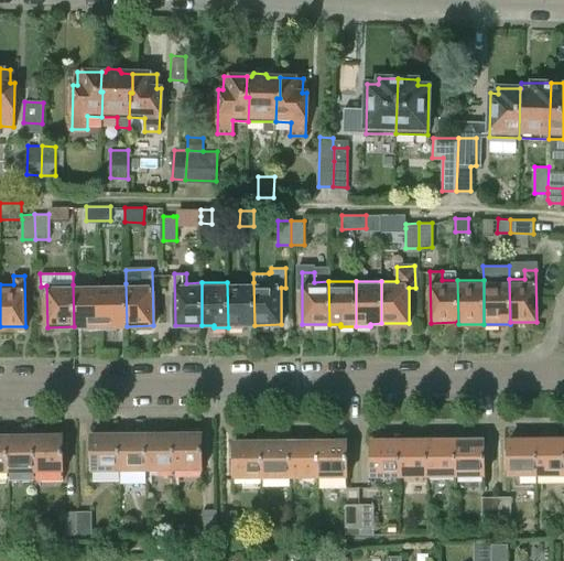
[(253,282),(227,282),(228,327),(242,327),(242,325),(255,325),(253,282)]
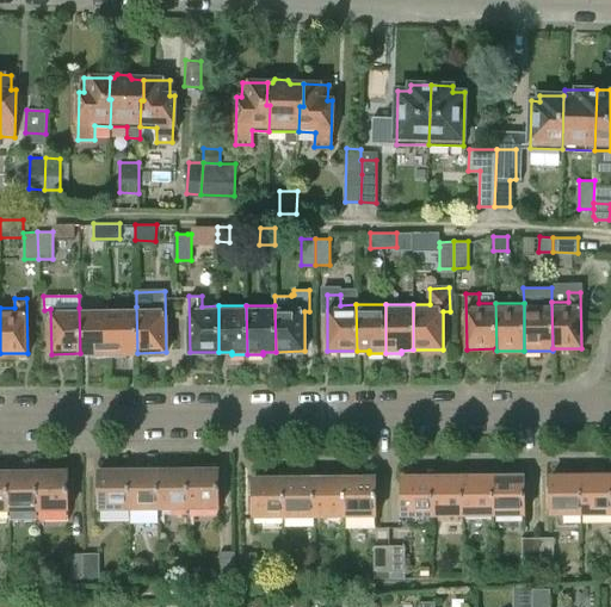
[(93,355),(109,355),(107,307),(79,308),(80,353),(93,353),(93,355)]
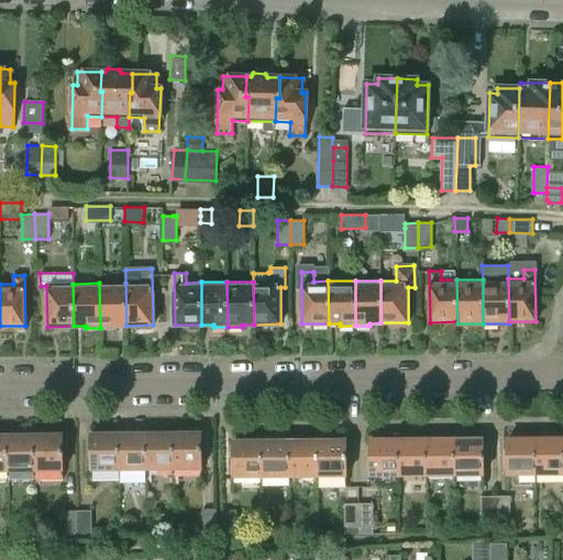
[(127,326),(125,283),(99,283),(100,328),(114,328),(114,326),(127,326)]
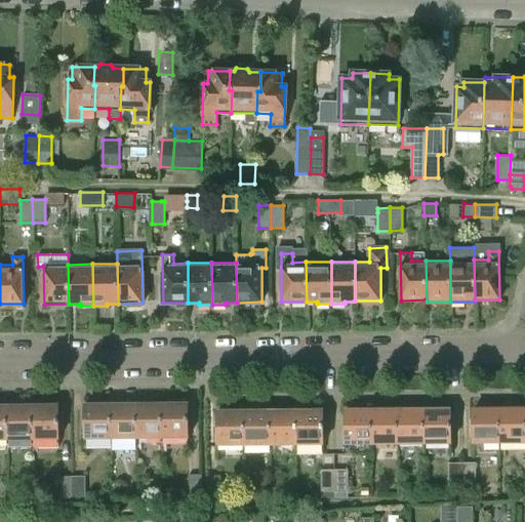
[(161,404),(162,437),(188,437),(188,403),(161,404)]
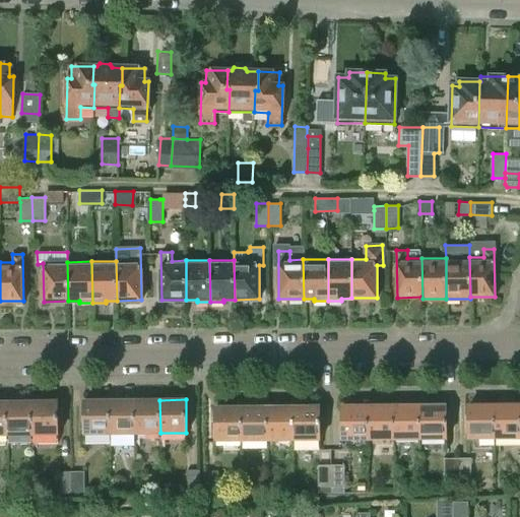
[(33,401),(33,435),(58,434),(57,400),(33,401)]
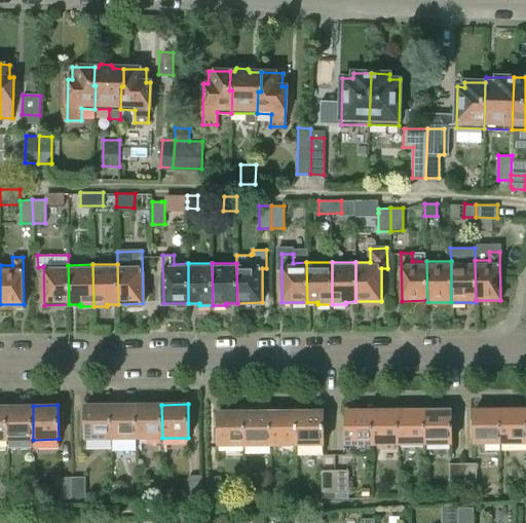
[(86,439),(112,439),(111,405),(85,405),(86,439)]
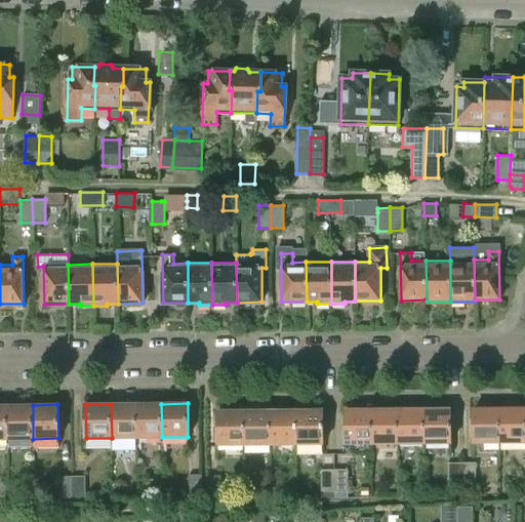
[(112,438),(136,438),(135,404),(111,404),(112,438)]
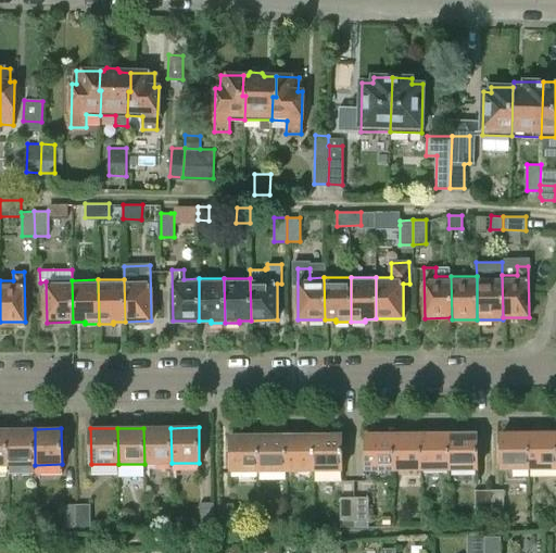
[(144,464),(172,463),(171,428),(143,428),(144,464)]
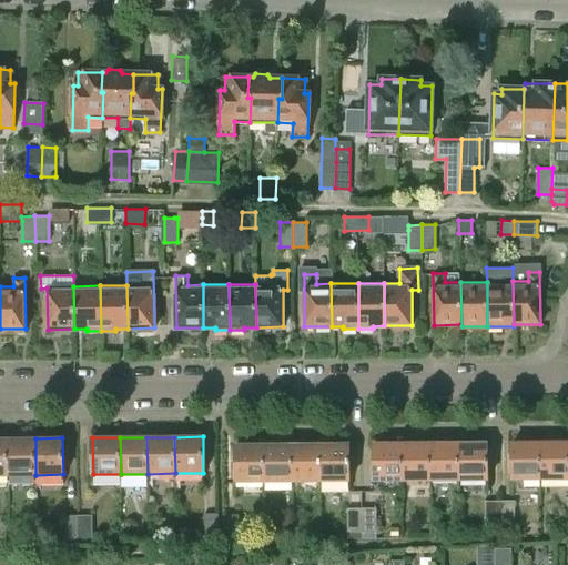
[(9,475),(36,475),(36,439),(8,439),(9,475)]
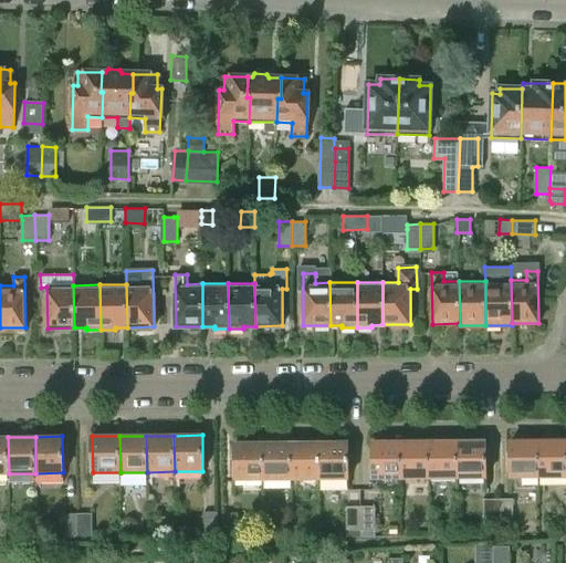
[(457,441),(458,478),(485,478),(485,440),(457,441)]
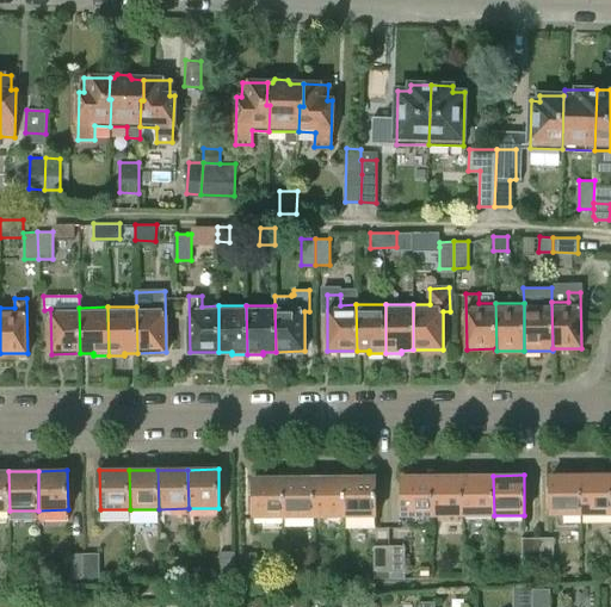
[(551,514),(582,514),(581,475),(551,475),(551,514)]
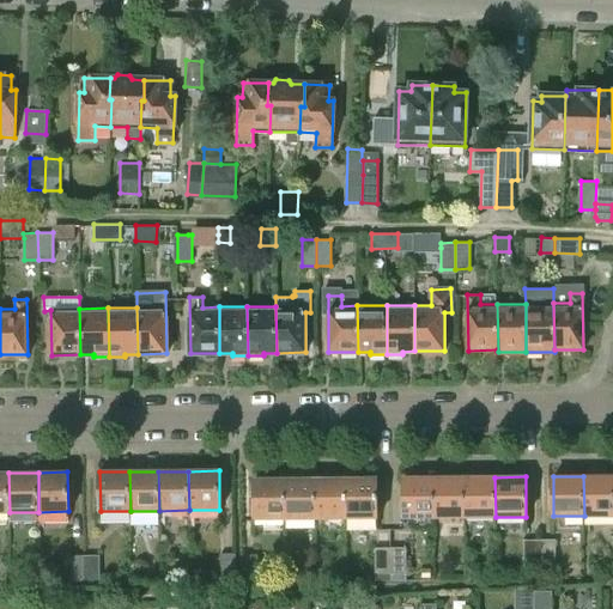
[(584,516),(612,515),(612,476),(583,476),(584,516)]
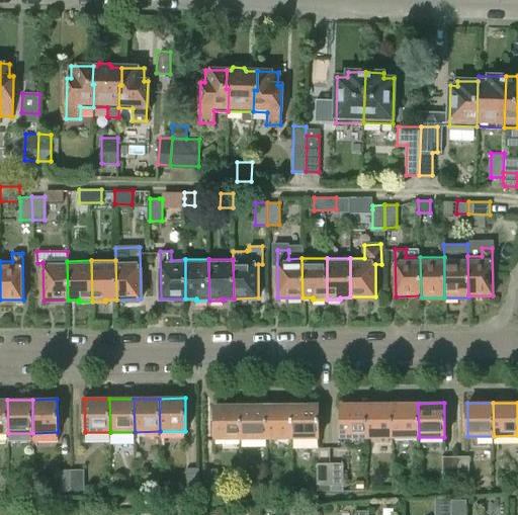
[(341,437),(367,437),(367,404),(341,404),(341,437)]
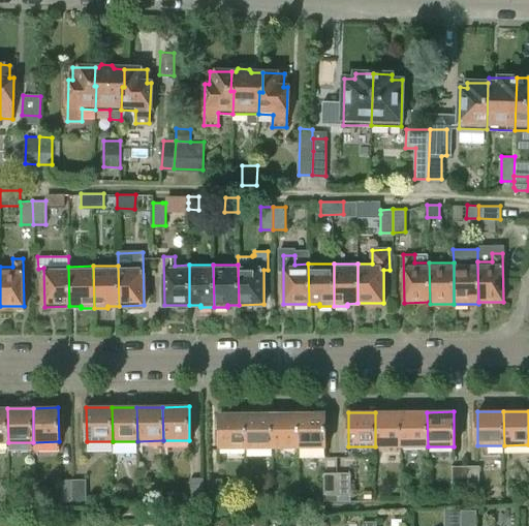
[(375,446),(401,446),(401,412),(375,412),(375,446)]
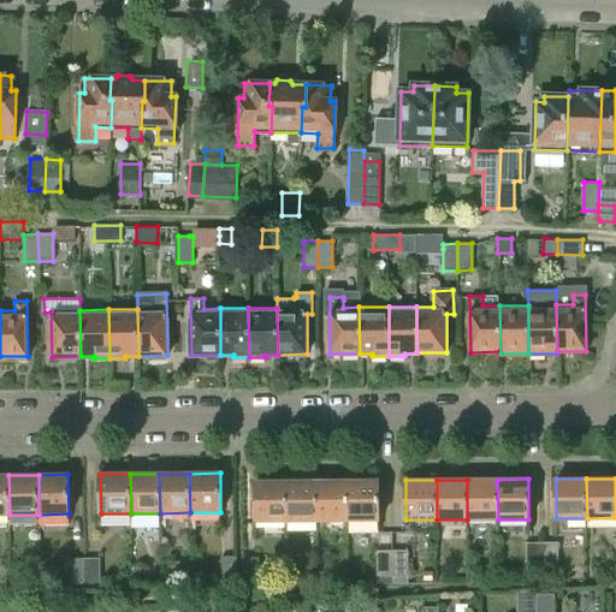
[(467,520),(498,520),(497,480),(467,480),(467,520)]
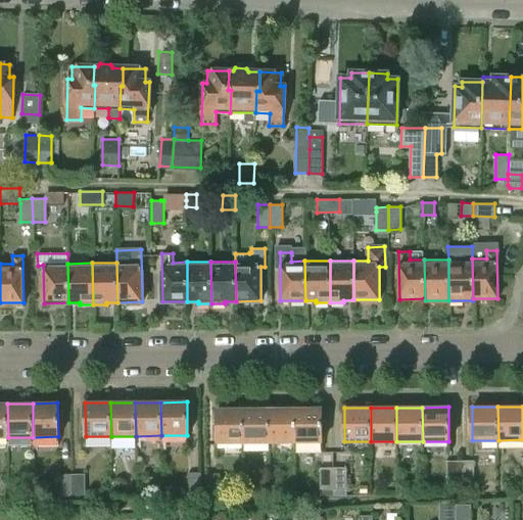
[(218,442),(244,442),(243,409),(218,410),(218,442)]
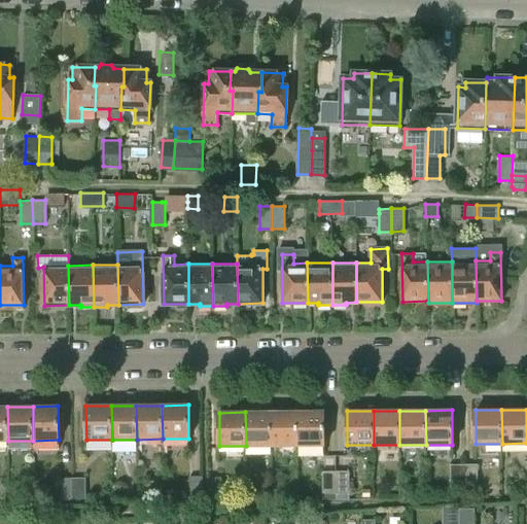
[(246,446),(272,446),(271,412),(245,412),(246,446)]
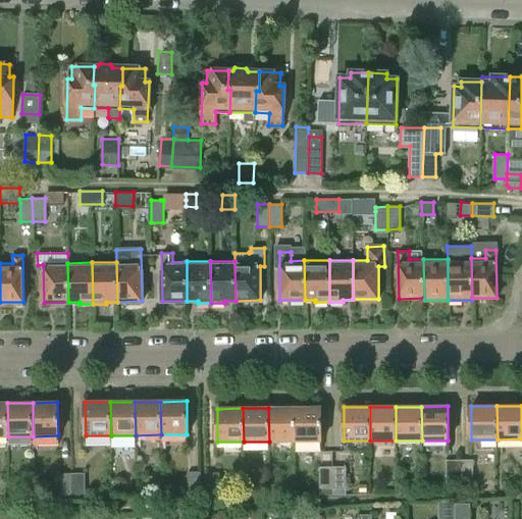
[(269,442),(295,442),(295,408),(268,408),(269,442)]
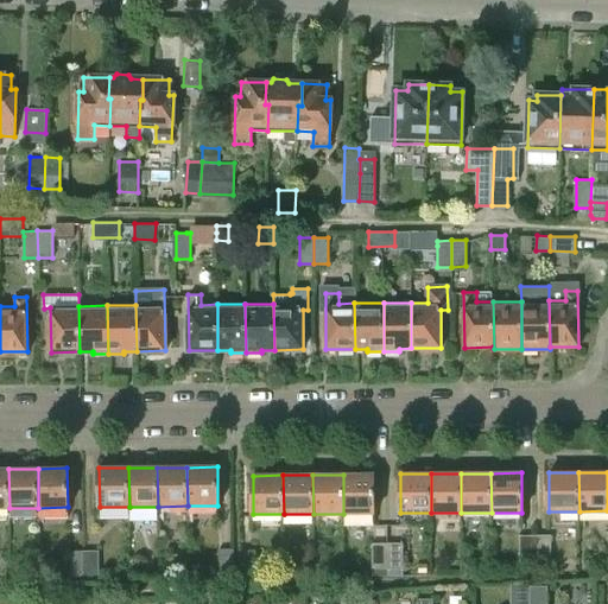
[(343,475),(343,514),(374,514),(373,475),(343,475)]
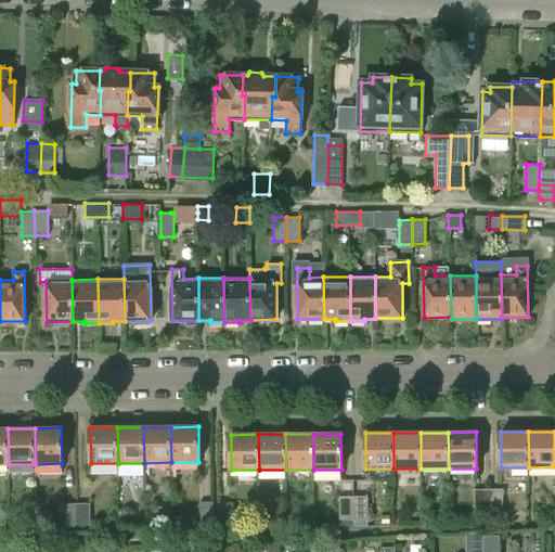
[(489,512),(489,488),(474,488),(475,513),(489,512)]
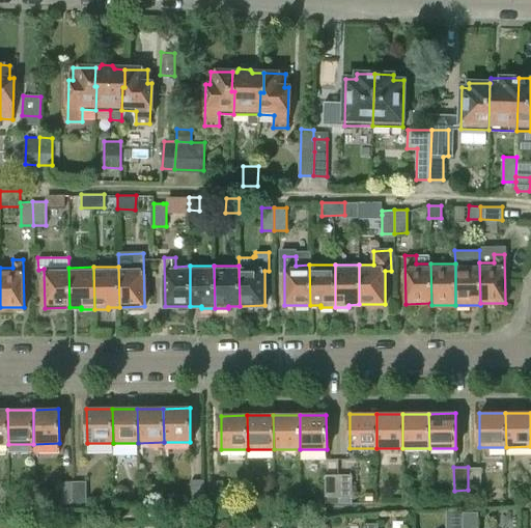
[(481,467),(468,467),(468,490),(481,490),(481,467)]
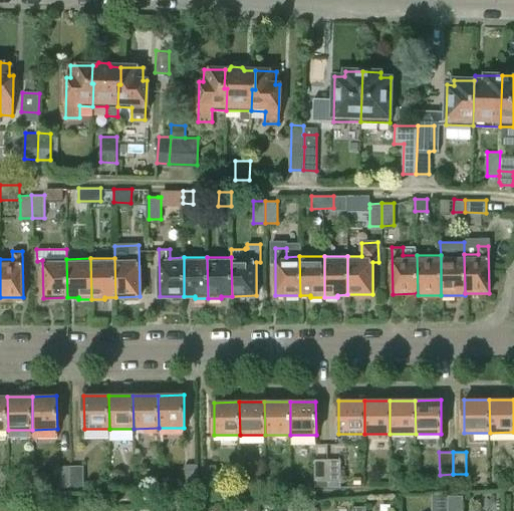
[(340,458),(327,459),(327,481),(340,480),(340,458)]
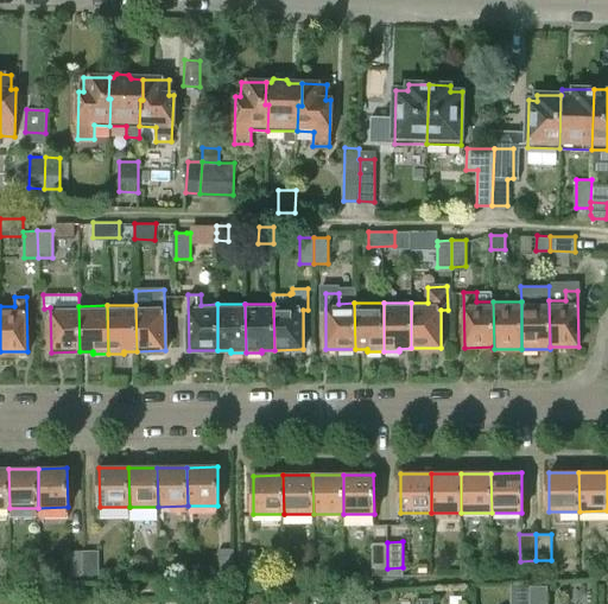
[(387,568),(387,542),(372,542),(372,568),(387,568)]
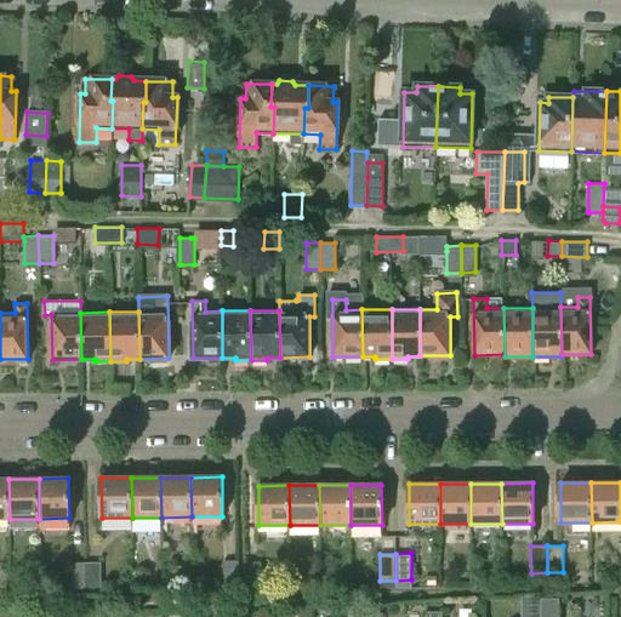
[(223,560),(223,587),(239,587),(239,559),(223,560)]
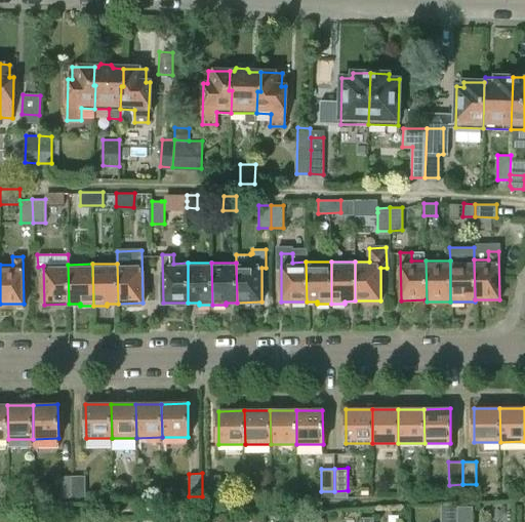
[(59,497),(74,497),(73,475),(59,475),(59,497)]
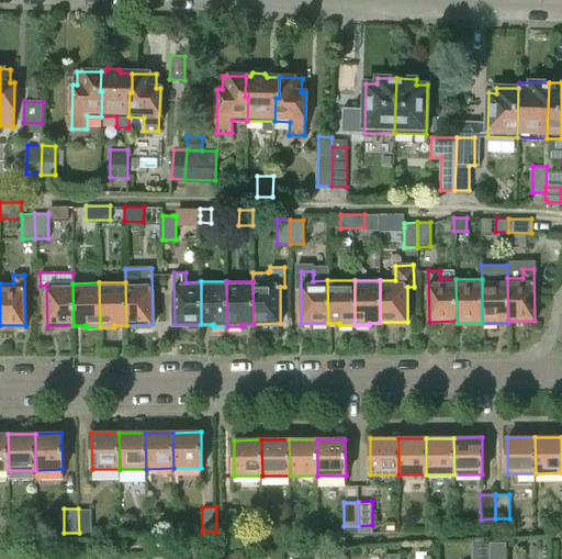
[(79,533),(92,533),(91,509),(78,509),(79,533)]
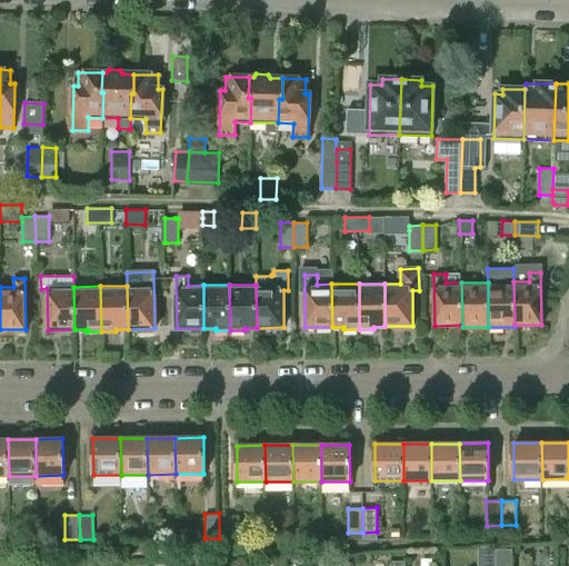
[(225,539),(239,539),(239,515),(225,515),(225,539)]
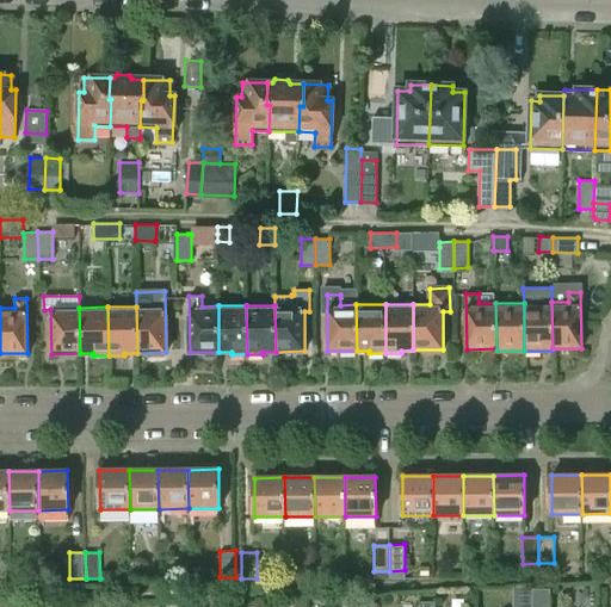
[(531,606),(549,606),(550,588),(532,588),(531,606)]
